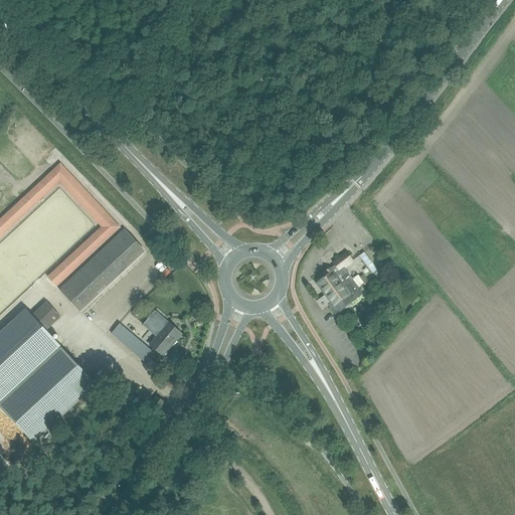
[(0,232),(60,177),(108,227),(50,282),(55,288),(120,228),(60,165),(0,220),(0,232)]
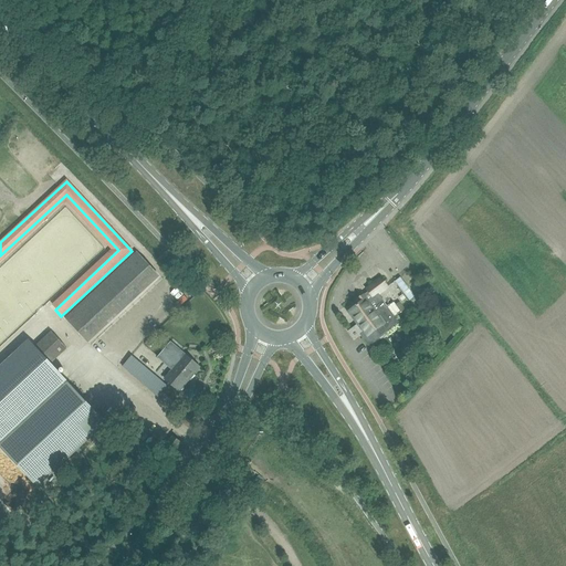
[(160,276),(155,271),(148,264),(148,263),(137,251),(65,318),(88,344),(160,276)]
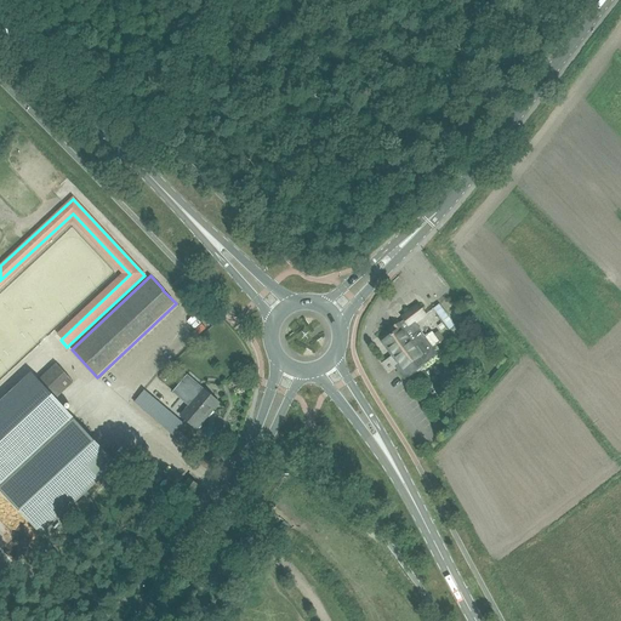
[(426,314),(419,305),(403,317),(410,326),(426,314)]
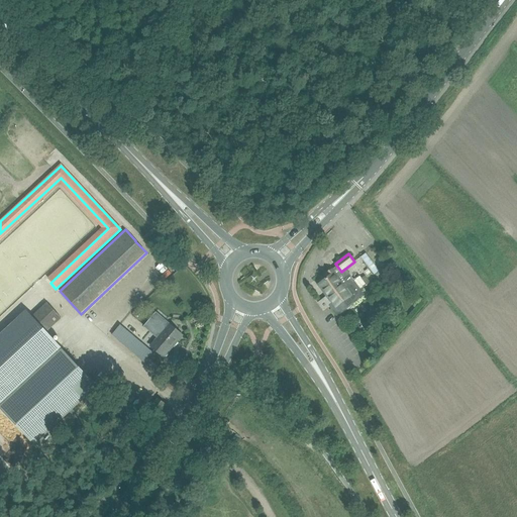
[(375,265),(382,275),(386,272),(379,262),(375,265)]
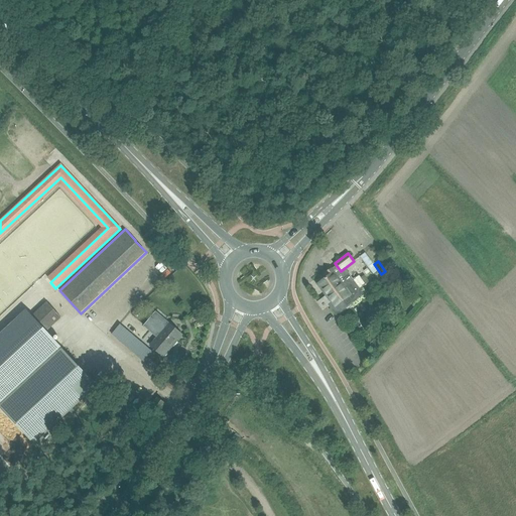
[(164,264),(156,271),(163,279),(171,272),(164,264)]
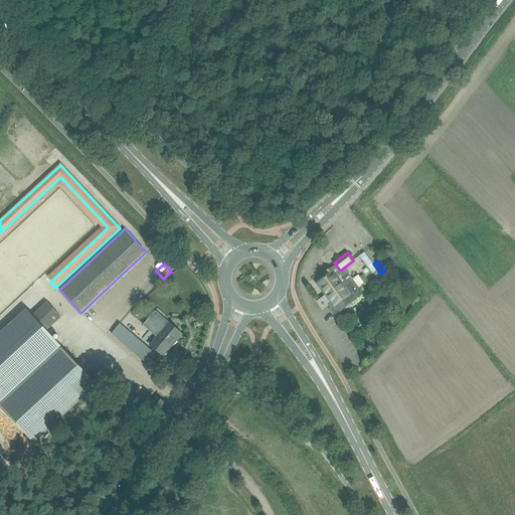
[(317,302),(322,309),(333,302),(336,306),(348,297),(351,302),(363,293),(359,288),(364,284),(358,275),(352,279),(349,274),(340,281),(331,269),(326,273),(328,276),(318,284),(326,295),(317,302)]
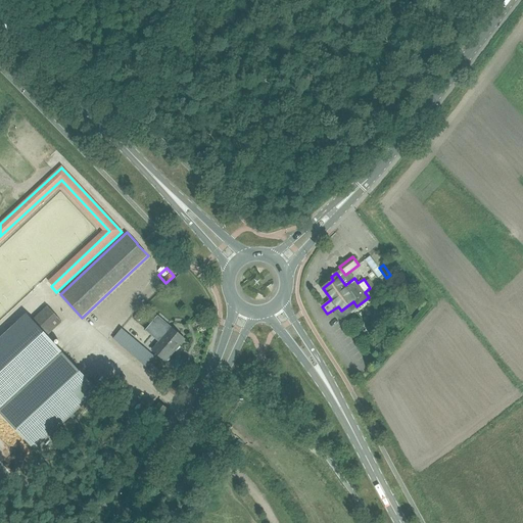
[(30,378),(53,357),(60,349),(47,336),(62,322),(48,306),(2,348),(30,378)]
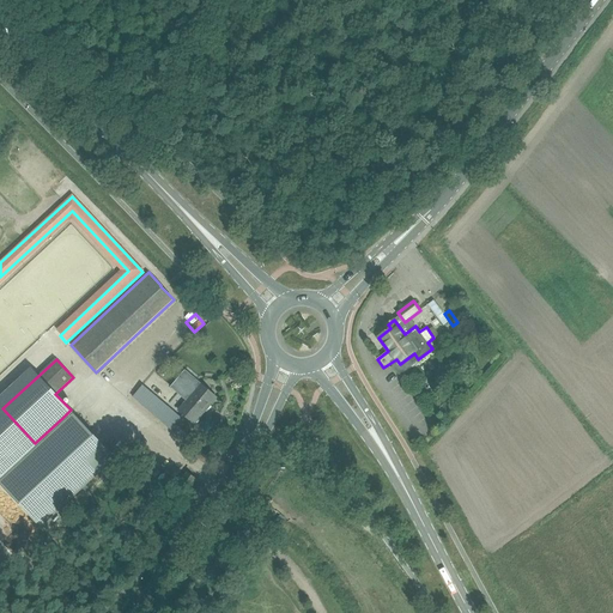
[(217,398),(199,383),(193,390),(195,392),(178,411),(194,424),(217,398)]
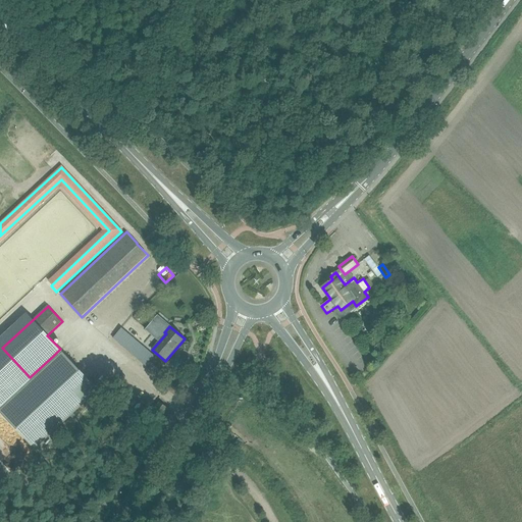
[(113,337),(146,365),(170,385),(173,381),(150,360),(154,356),(121,327),(113,337)]
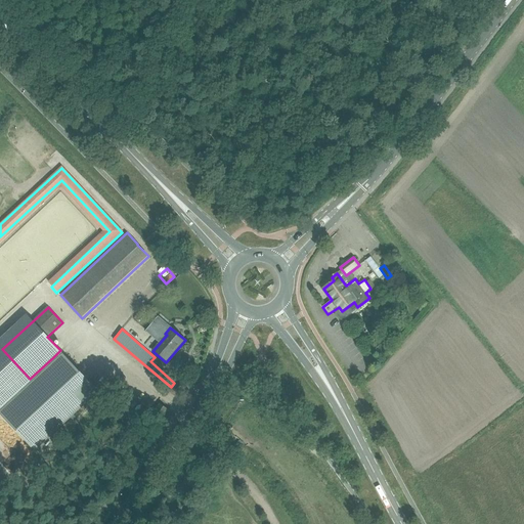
[(98,392),(63,354),(0,412),(0,413),(35,451),(98,392)]
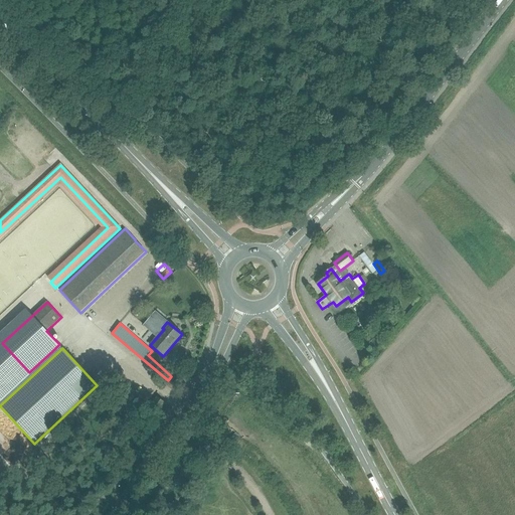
[(177,385),(185,375),(178,370),(170,381),(177,385)]
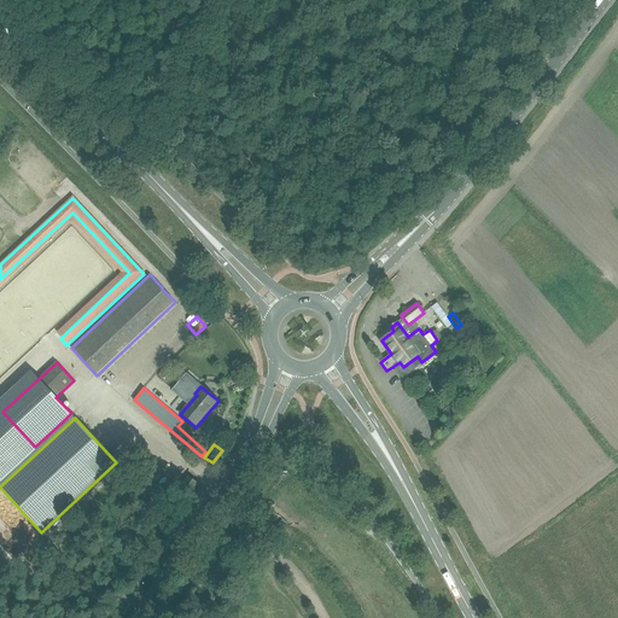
[(198,483),(190,477),(181,489),(190,495),(198,483)]
